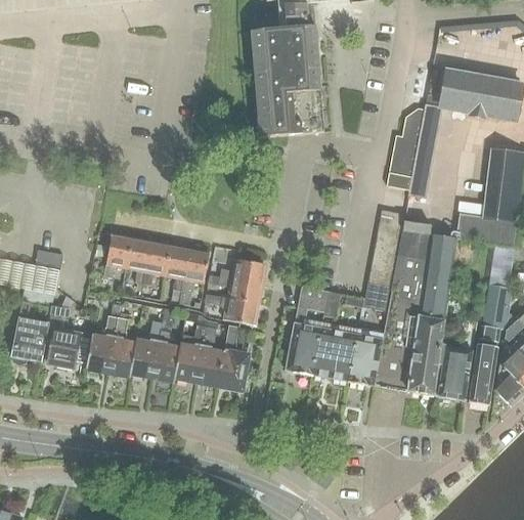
[(273,28),(251,30),(259,136),(268,135),(288,133),(323,130),(319,83),(314,25),(313,25),(311,1),(324,0),(271,0),(273,28)]
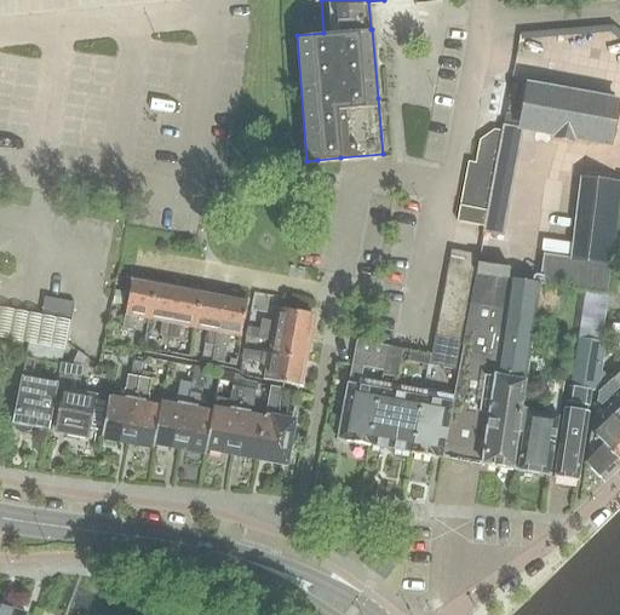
[(616,98),(528,82),(521,125),(520,127),(523,128),(552,133),(552,136),(574,141),(575,138),(608,144),(616,98)]
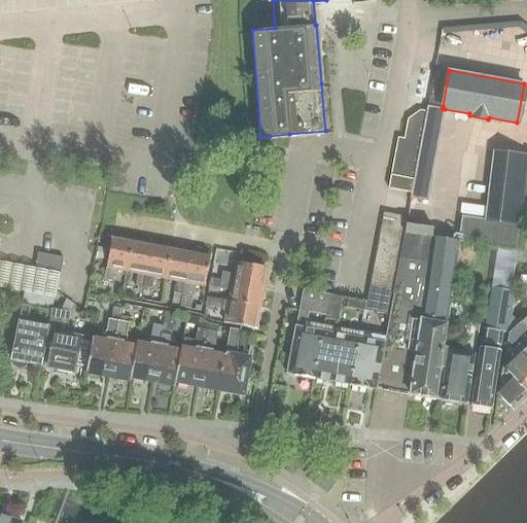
[(410,190),(410,195),(428,199),(445,109),(442,108),(443,106),(427,103),(426,108),(425,111),(420,138),(418,151),(415,164),(413,177),(410,190)]
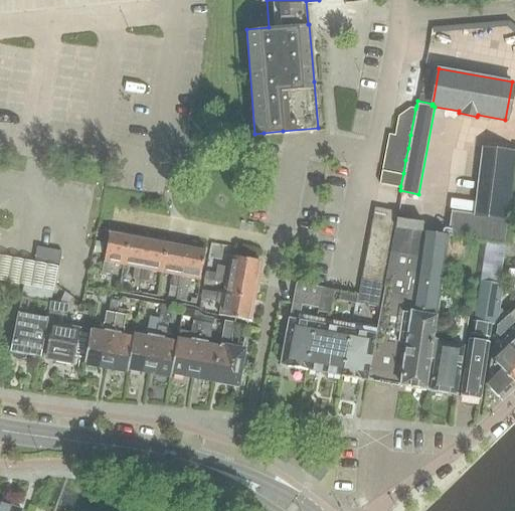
[(410,105),(397,114),(394,132),(410,135),(415,109),(416,106),(410,105)]
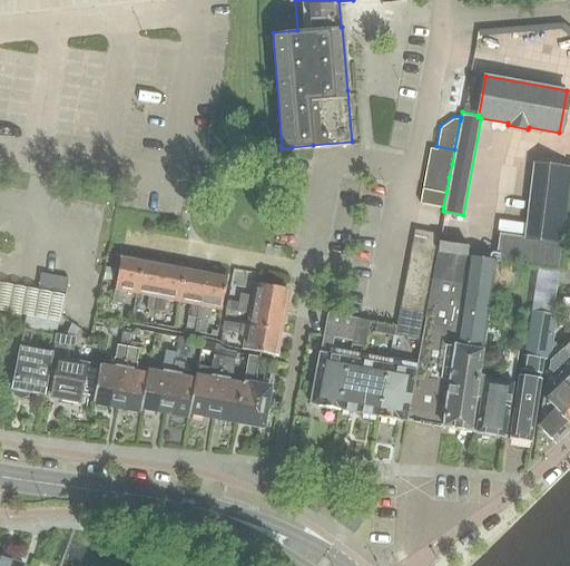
[(452,164),(454,149),(436,146),(430,145),(428,158),(452,164)]
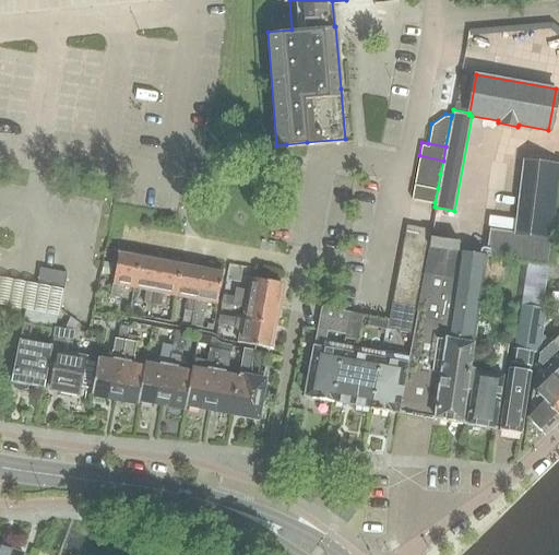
[(416,169),(440,174),(443,161),(419,155),(416,169)]
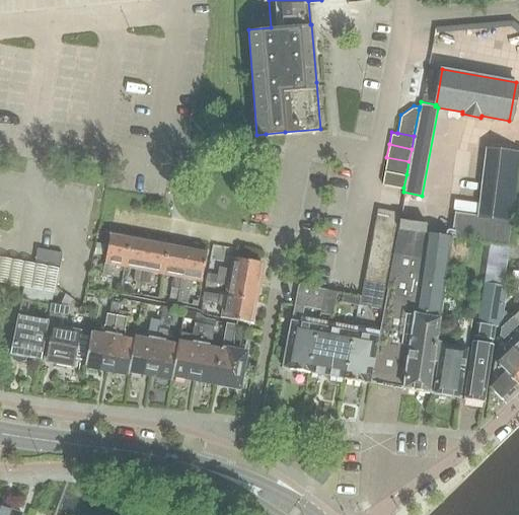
[(450,234),(452,234),(508,242),(511,220),(512,220),(518,158),(518,149),(486,145),(476,213),(454,210),(450,234)]
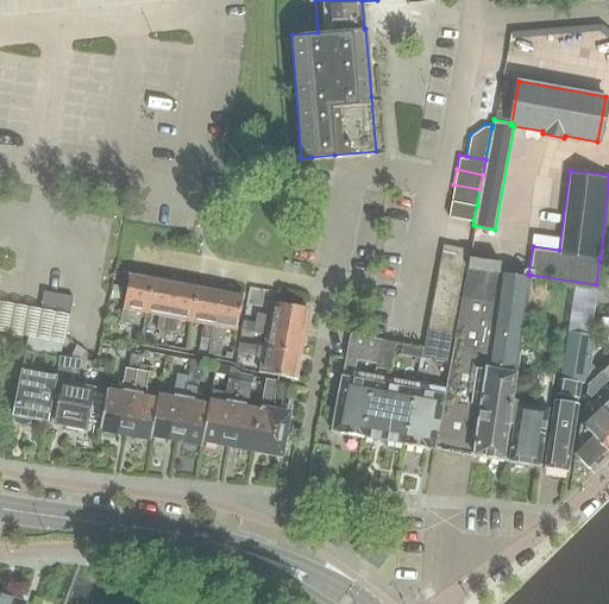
[(477,205),(479,189),(453,184),(451,200),(477,205)]
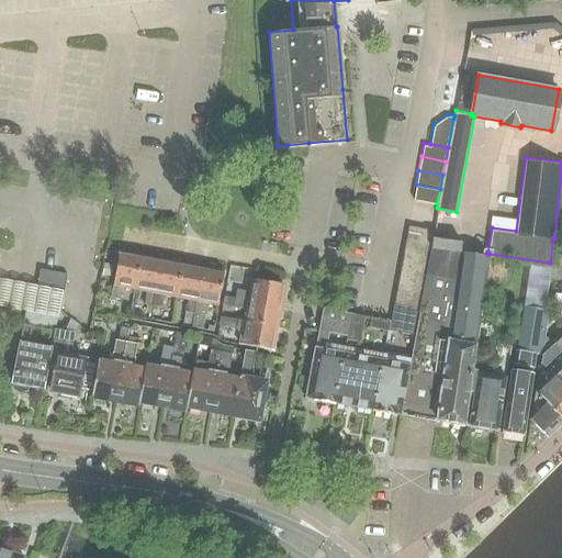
[(437,203),(440,189),(416,185),(414,199),(437,203)]
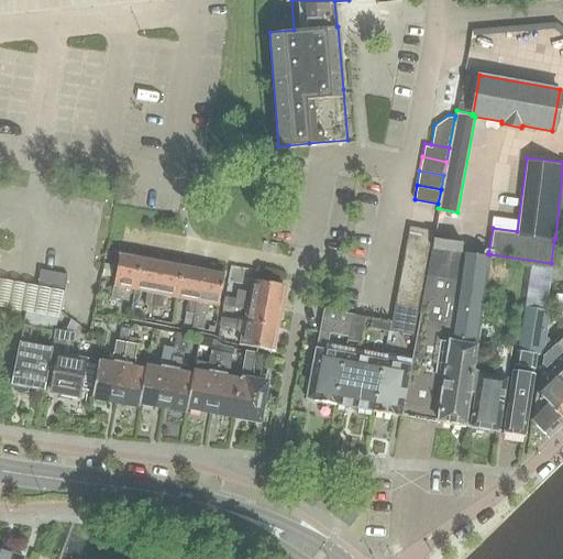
[(435,229),(429,228),(409,223),(407,238),(432,242),(434,236),(435,229)]
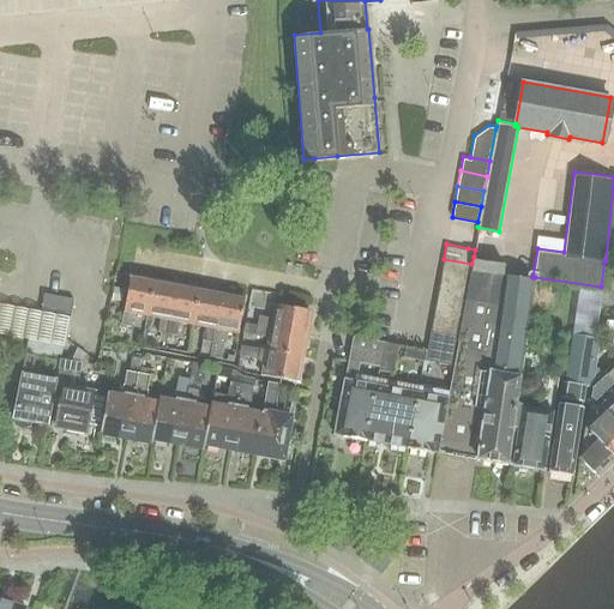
[(446,452),(449,453),(451,452),(451,451),(464,453),(464,454),(464,456),(468,456),(468,454),(477,457),(479,445),(489,367),(492,367),(504,282),(505,273),(504,272),(505,263),(474,257),(473,261),(471,264),(461,323),(458,335),(457,339),(453,360),(453,363),(446,396),(447,396),(440,438),(438,450),(446,451),(446,452)]
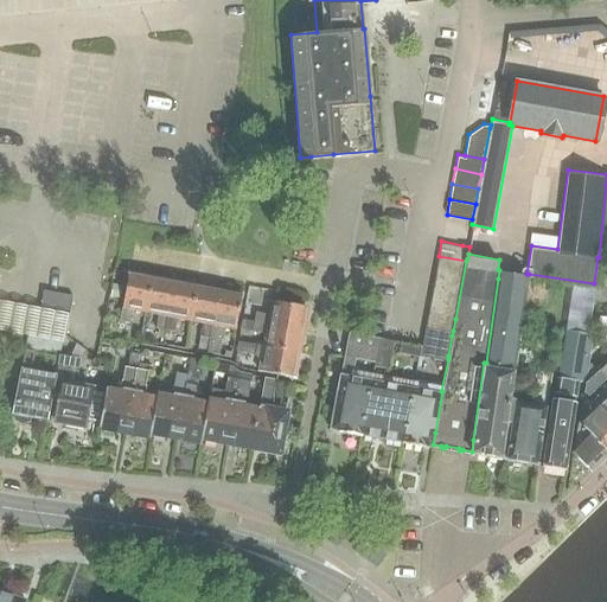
[(464,275),(466,261),(439,256),(436,269),(464,275)]
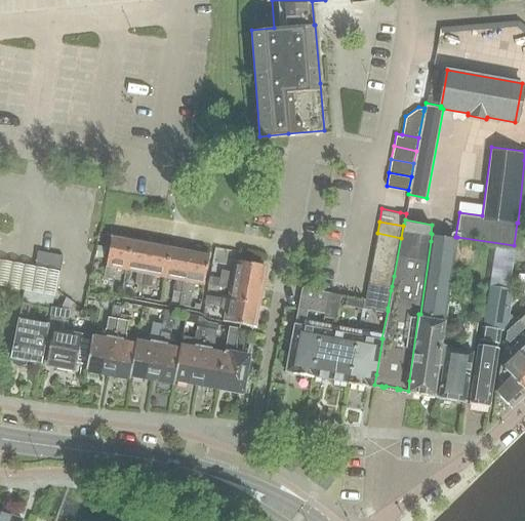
[(112,233),(110,242),(104,276),(113,277),(115,267),(125,269),(131,236),(118,234),(117,236),(112,235),(113,233),(112,233)]
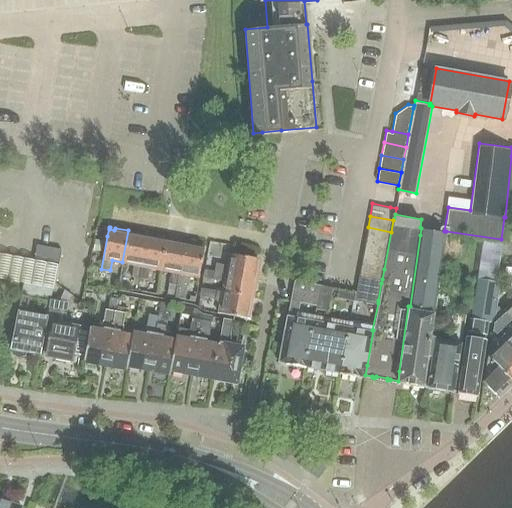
[(389,243),(391,232),(368,227),(365,239),(389,243)]
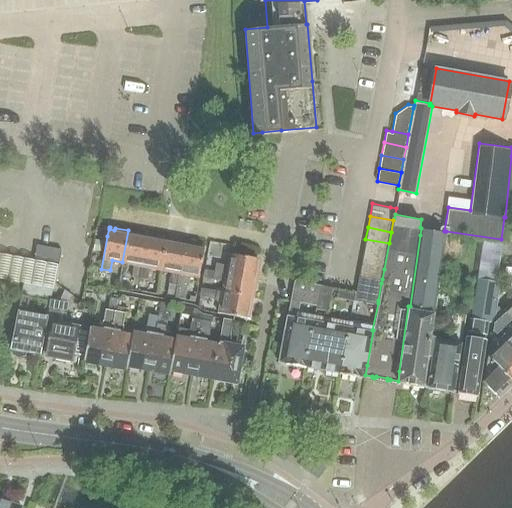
[(446,231),(444,231),(421,228),(420,235),(410,306),(435,310),(446,231)]
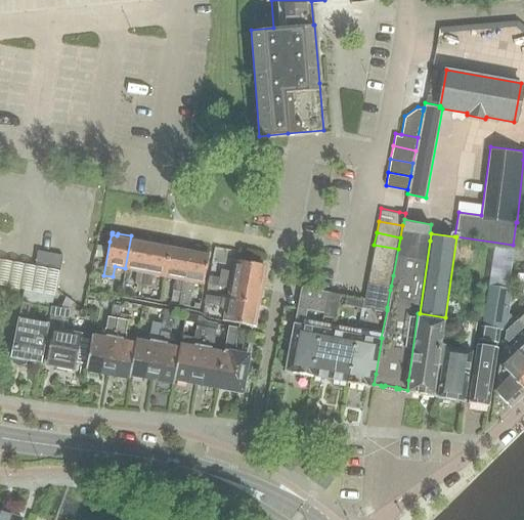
[(131,235),(125,268),(136,270),(134,280),(137,282),(142,283),(150,240),(149,242),(144,241),(145,239),(131,235)]
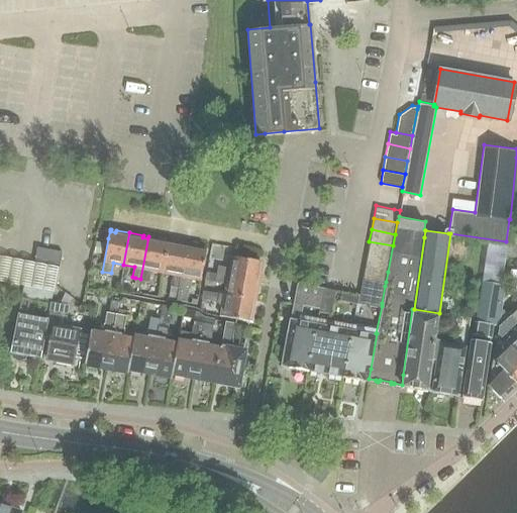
[(148,236),(140,279),(145,280),(148,280),(150,270),(162,272),(168,239),(153,237),(153,239),(148,238),(148,236)]
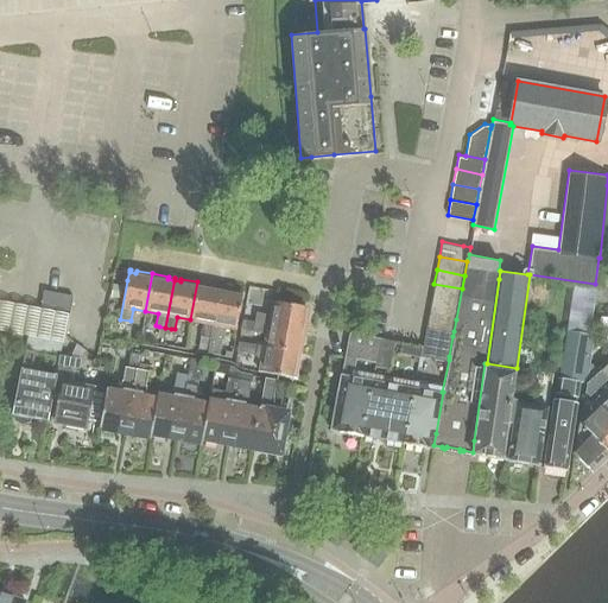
[(114,281),(112,293),(120,294),(122,284),(114,281)]
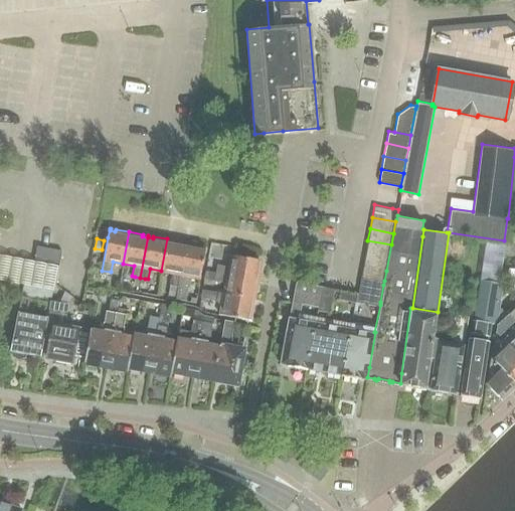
[(167,238),(161,271),(172,273),(168,294),(175,295),(177,285),(178,285),(186,242),(185,242),(185,244),(180,243),(180,241),(167,238)]
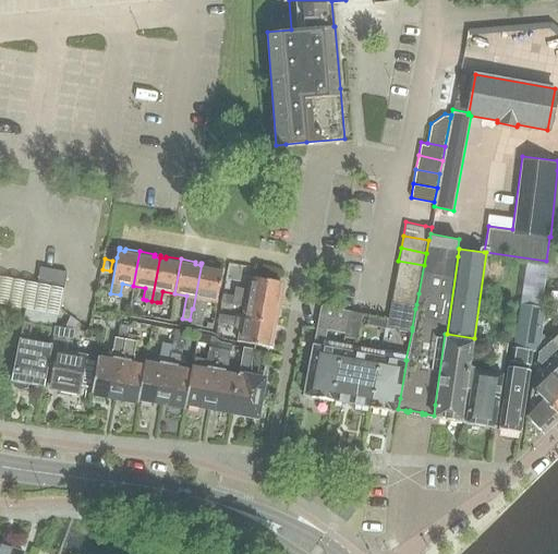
[(422,278),(424,265),(398,261),(396,273),(422,278)]
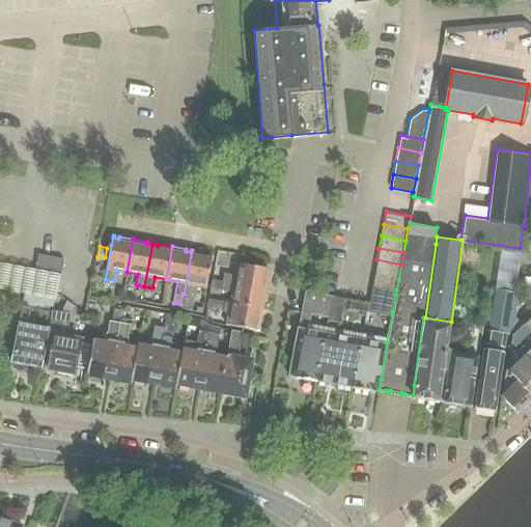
[(205,286),(210,265),(212,254),(197,251),(197,253),(192,252),(192,250),(184,294),(183,294),(180,304),(180,306),(190,308),(194,284),(205,286)]
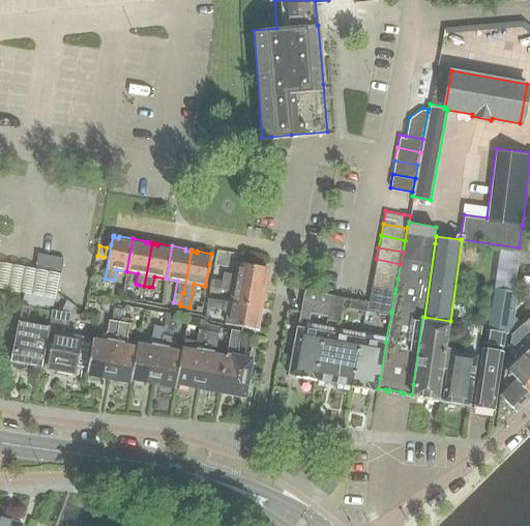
[(0,283),(55,294),(63,256),(37,251),(34,269),(0,262),(0,283)]
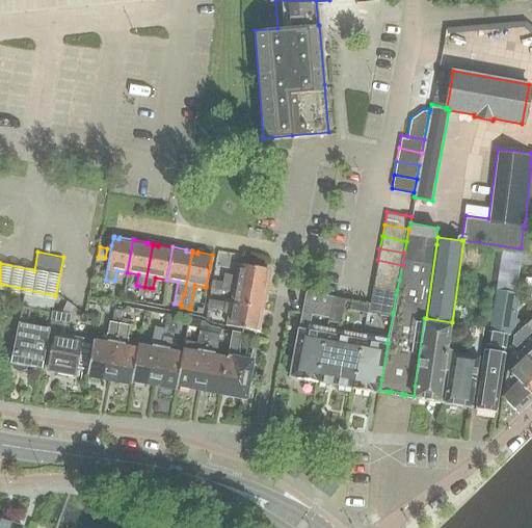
[(400,276),(402,265),(377,260),(375,272),(400,276)]
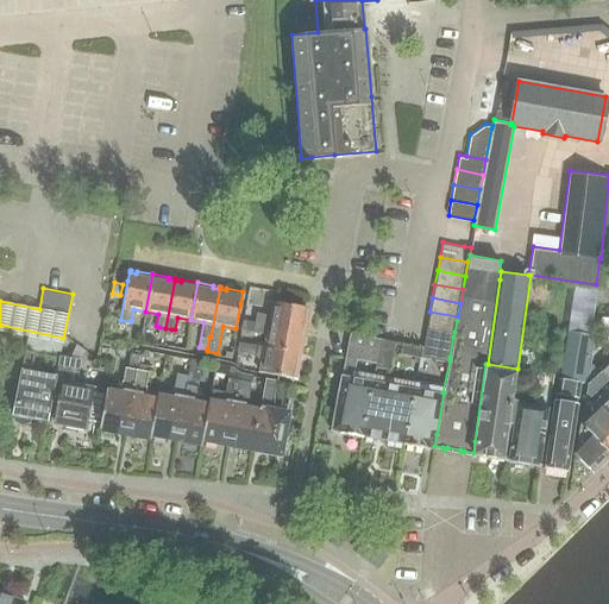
[(255,320),(305,329),(305,328),(302,328),(303,322),(306,322),(308,308),(306,307),(306,306),(272,299),(270,313),(257,310),(255,320)]
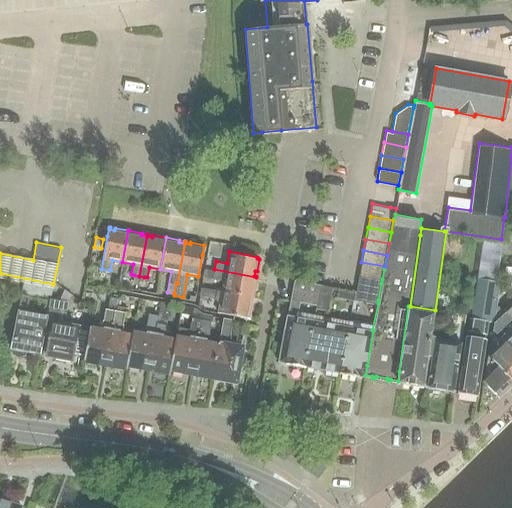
[(382,279),(384,269),(385,266),(361,262),(359,274),(382,279)]
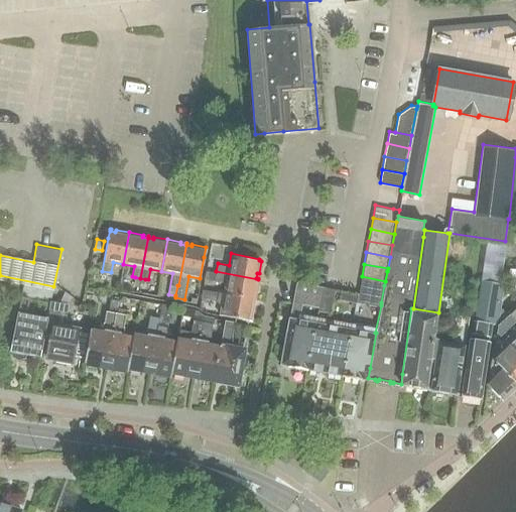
[(206,269),(205,277),(225,281),(223,291),(252,297),(252,296),(254,297),(257,284),(255,284),(256,279),(258,279),(216,271),(206,269)]
